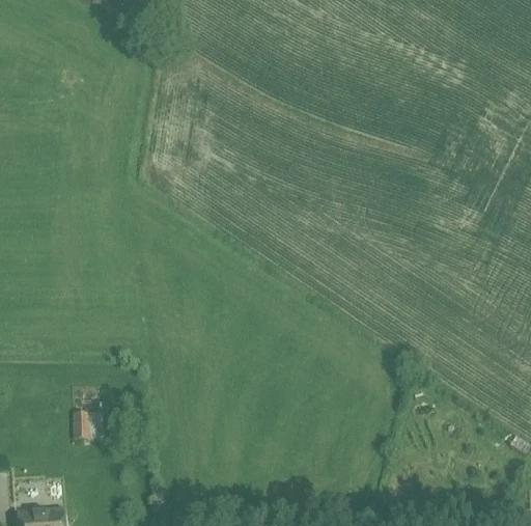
[(74,438),(103,438),(103,412),(73,412),(74,438)]
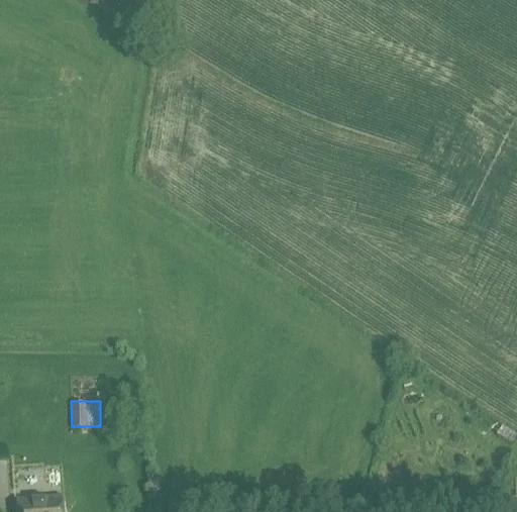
[(516,431),(502,423),(496,432),(510,441),(516,431)]
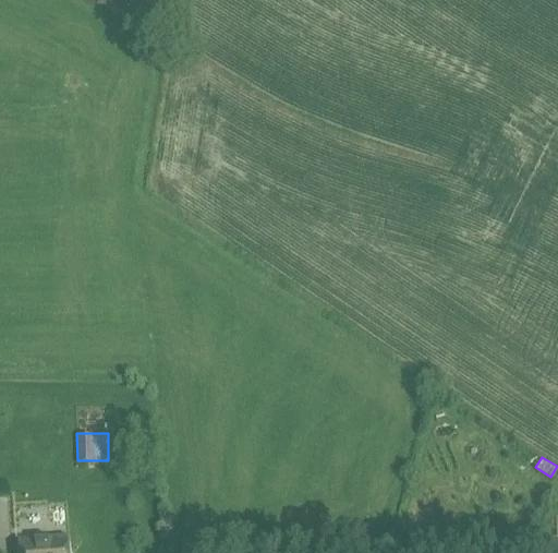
[(19,538),(19,552),(68,552),(67,535),(19,538)]
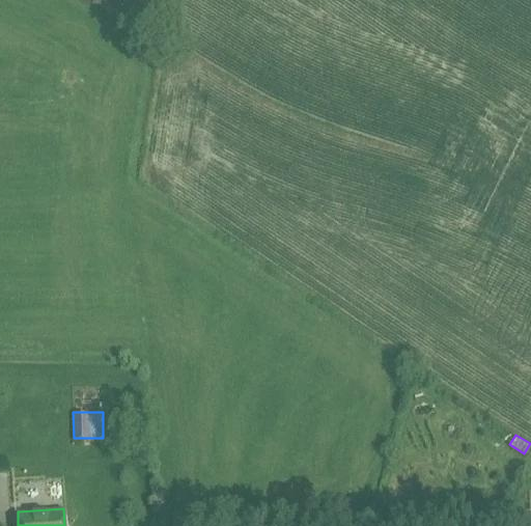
[(490,519),(491,509),(479,508),(479,519),(490,519)]
